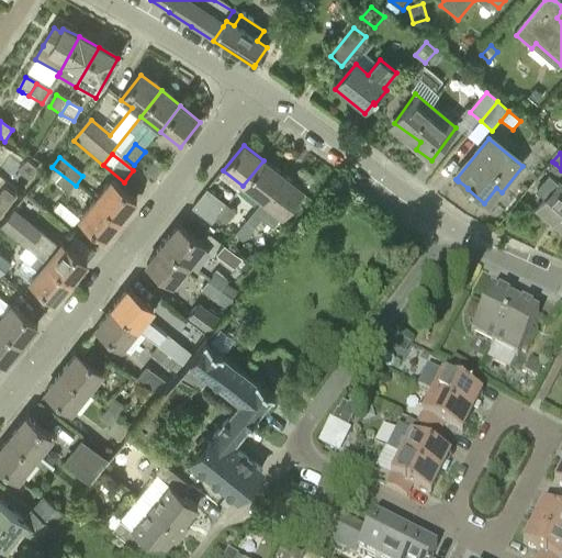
[(154,180),(164,168),(155,160),(146,173),(154,180)]
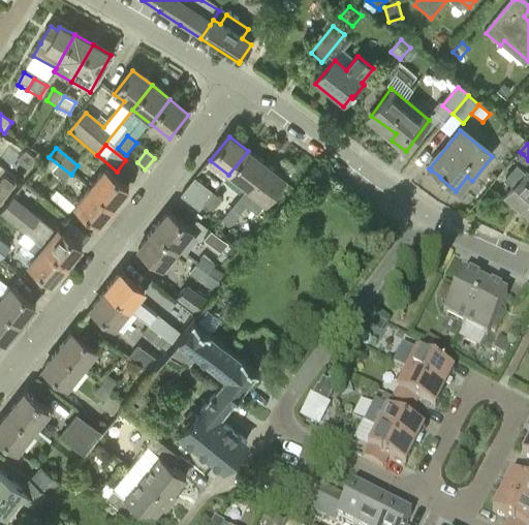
[(248,151),(228,175),(247,189),(267,165),(248,151)]
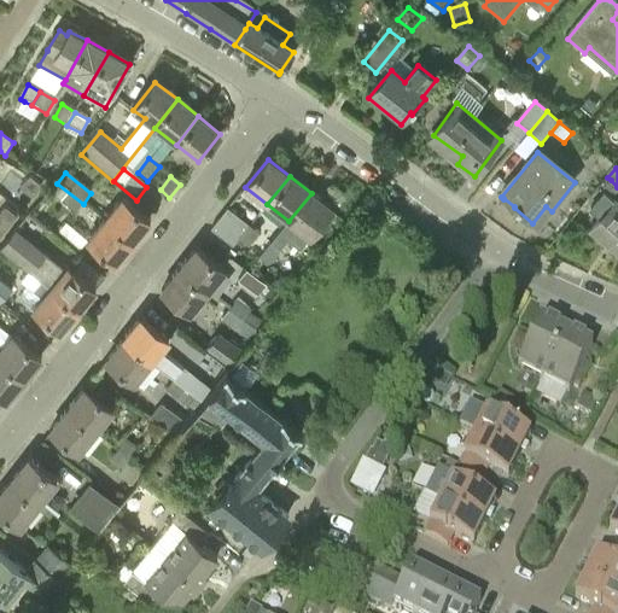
[(42,188),(30,179),(21,191),(33,200),(42,188)]
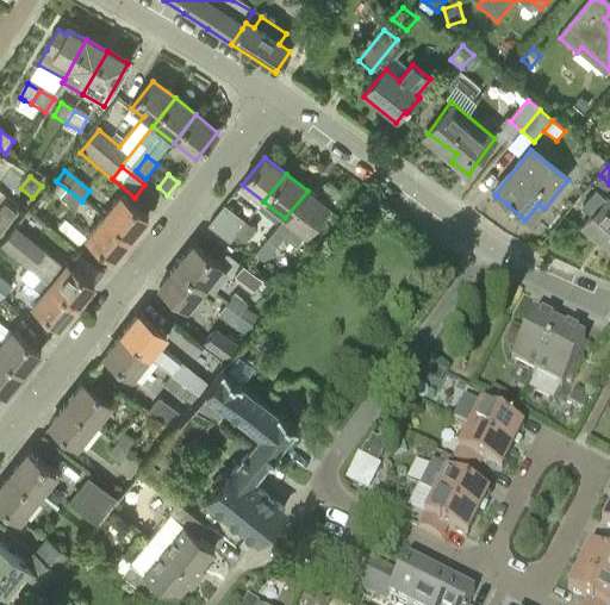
[(605,197),(609,191),(609,185),(603,178),(595,187),(605,197)]
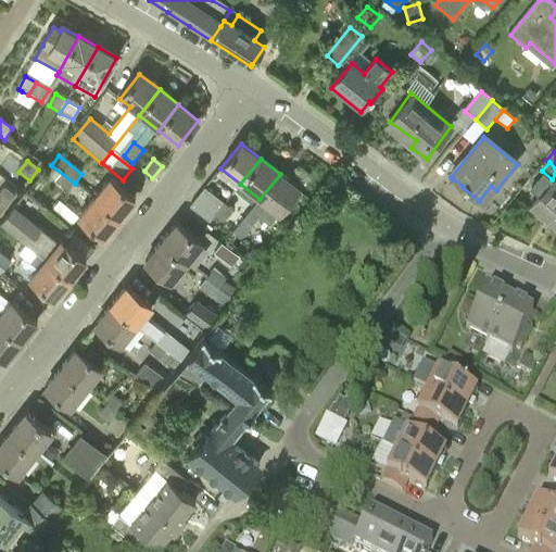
[(67,192),(75,184),(51,165),(43,174),(67,192)]
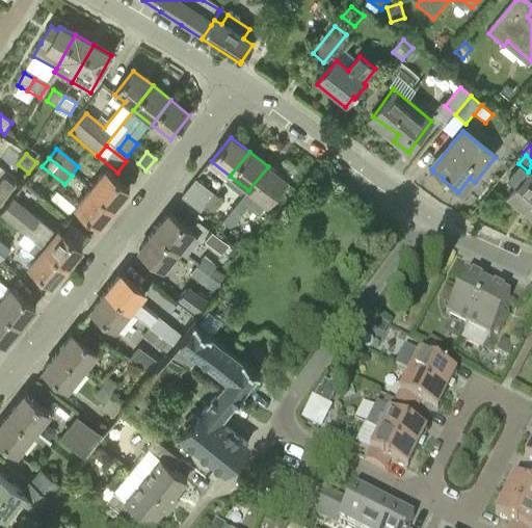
[(287,182),(268,166),(248,190),(268,206),(287,182)]
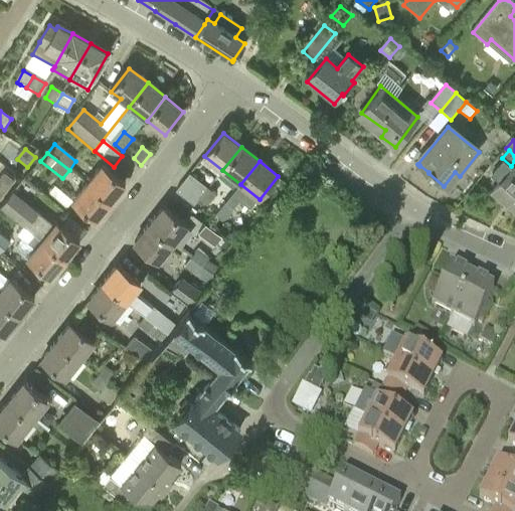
[(501,183),(492,194),(505,204),(507,201),(514,207),(514,172),(503,163),(492,176),(501,183)]
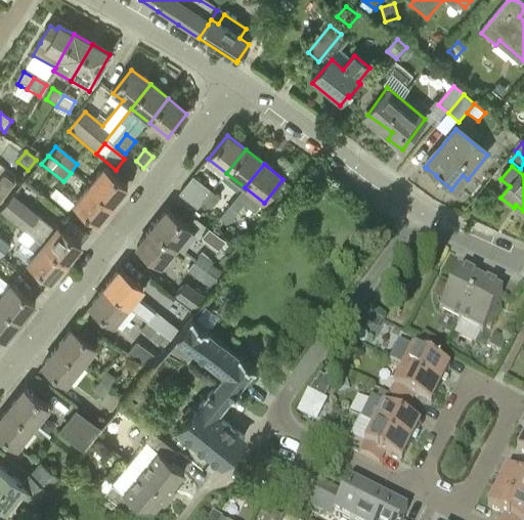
[(89,187),(113,207),(127,188),(104,169),(89,187)]
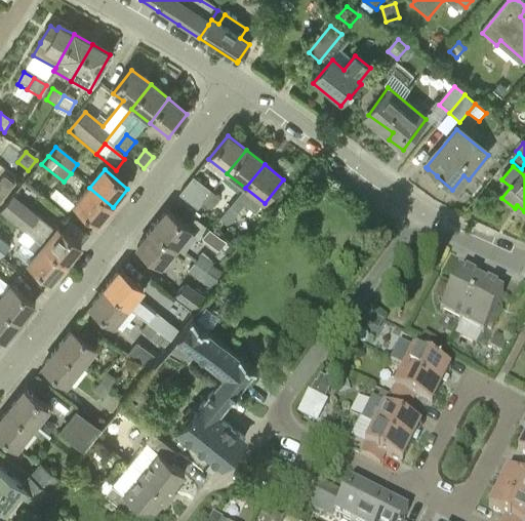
[(5,177),(0,183),(0,191),(6,197),(15,186),(5,177)]
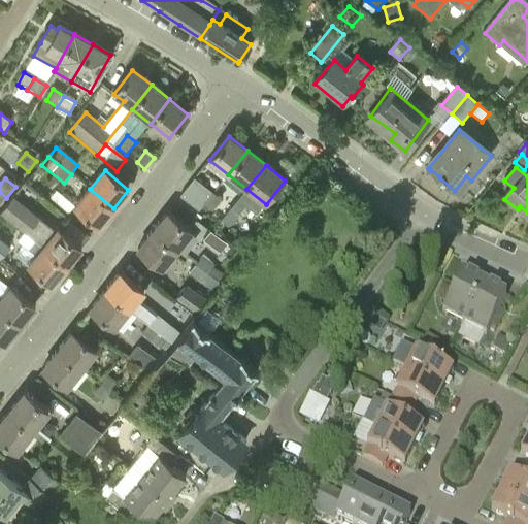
[(194,179),(179,197),(199,213),(204,206),(213,194),(194,179)]
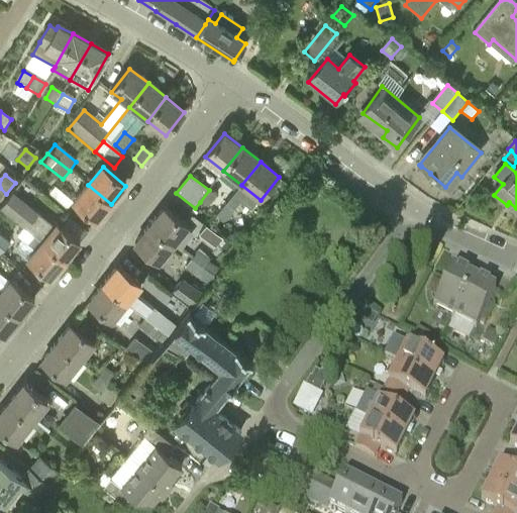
[(73,203),(96,222),(111,204),(88,185),(73,203)]
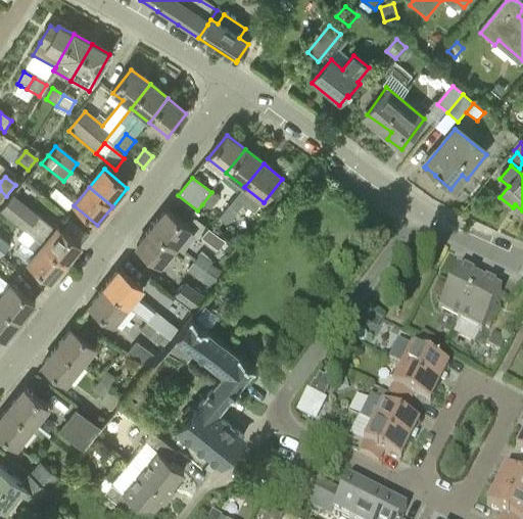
[(211,192),(202,204),(210,210),(220,199),(211,192)]
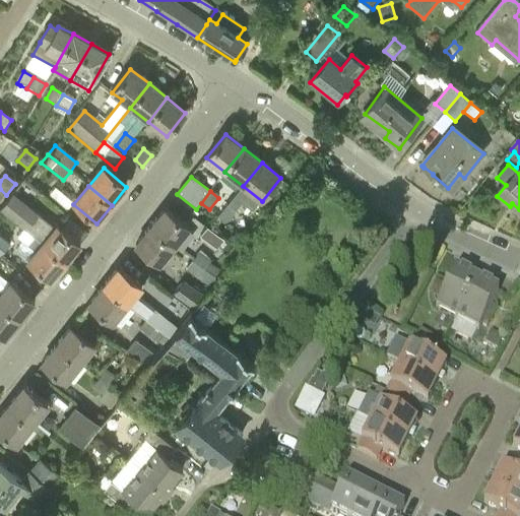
[(13,195),(10,198),(0,211),(12,220),(23,230),(42,244),(43,244),(66,262),(80,244),(57,226),(55,228),(13,195)]
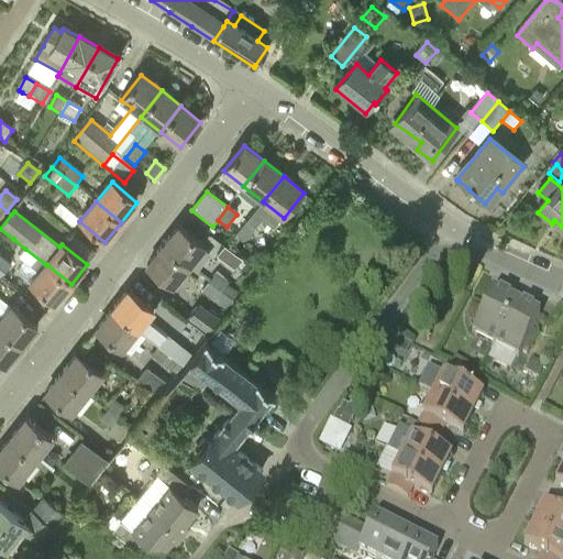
[(236,234),(246,222),(241,217),(230,229),(236,234)]
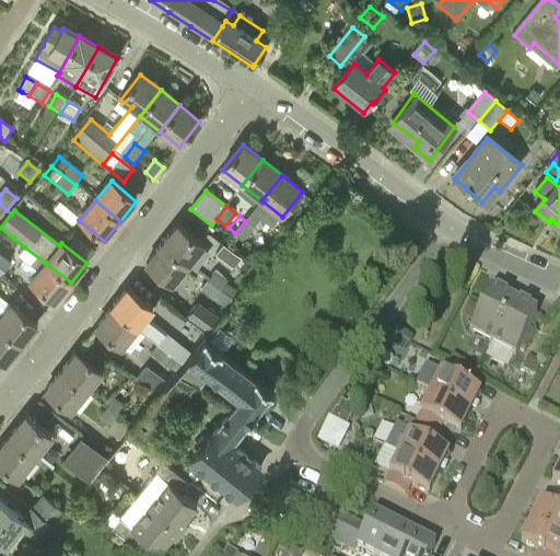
[(255,229),(245,221),(235,233),(244,241),(255,229)]
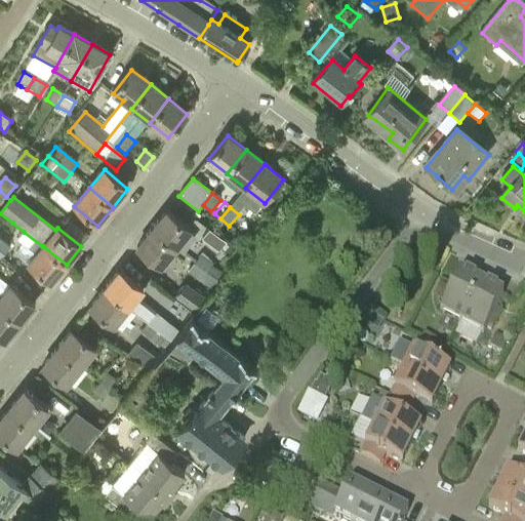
[(251,226),(259,213),(249,207),(241,218),(251,226)]
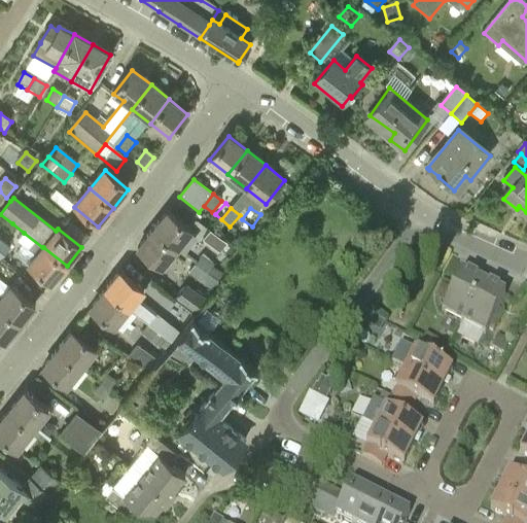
[(152,231),(176,250),(191,232),(167,212),(152,231)]
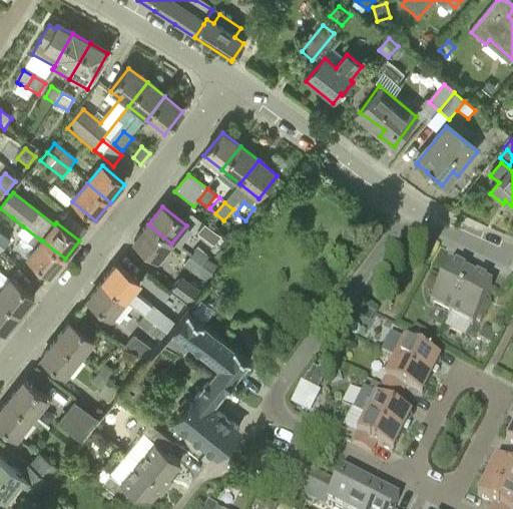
[(148,224),(134,243),(157,262),(171,243),(148,224)]
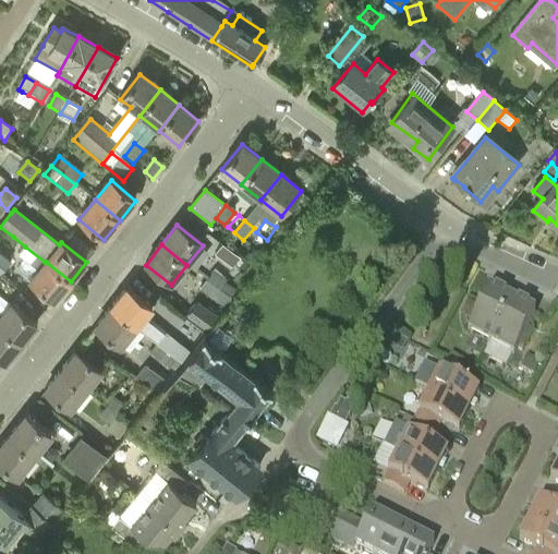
[(215,256),(232,269),(241,260),(222,245),(215,256)]
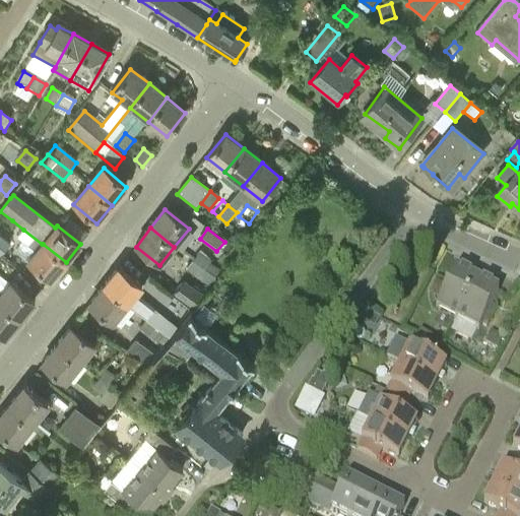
[(27,262),(51,281),(66,262),(43,244),(42,244),(23,230),(20,234),(27,239),(23,243),(36,253),(27,262)]
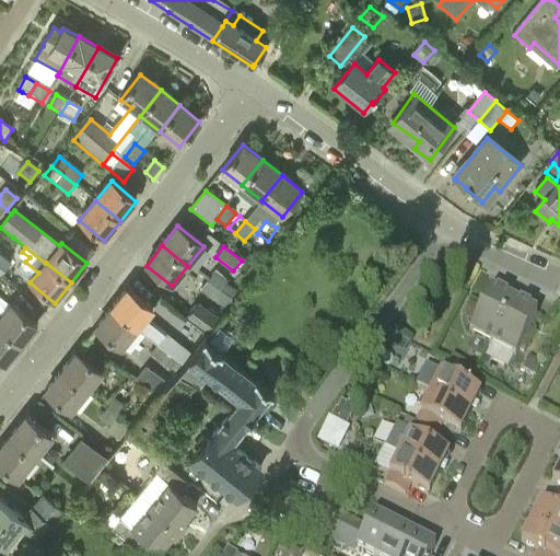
[(0,256),(0,279),(1,280),(12,266),(0,256)]
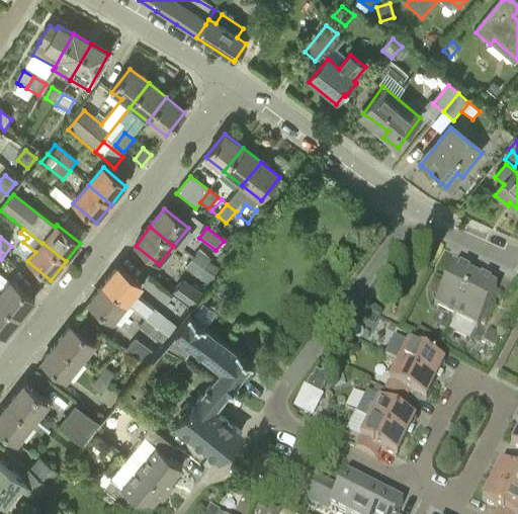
[(199,253),(192,261),(212,277),(213,275),(218,270),(209,263),(210,262),(199,253)]
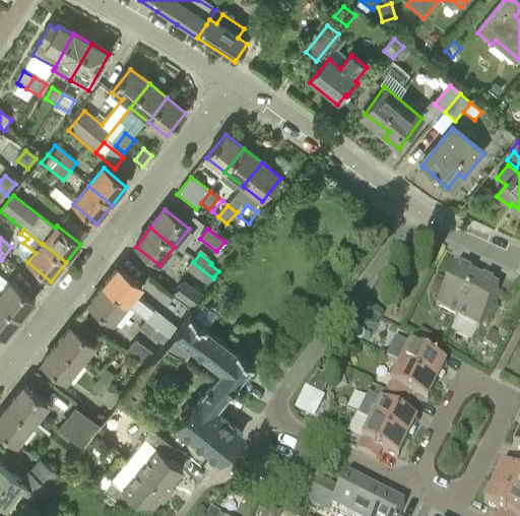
[(213,278),(193,262),(187,270),(196,277),(209,289),(217,278),(214,276),(213,278)]
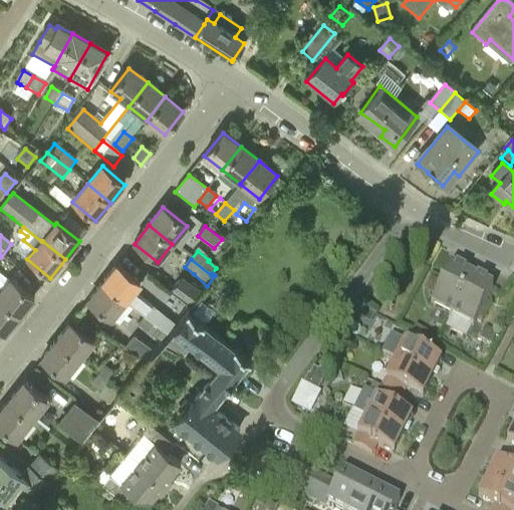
[(140,284),(116,265),(102,284),(125,302),(124,302),(137,311),(145,302),(133,293),(140,284)]
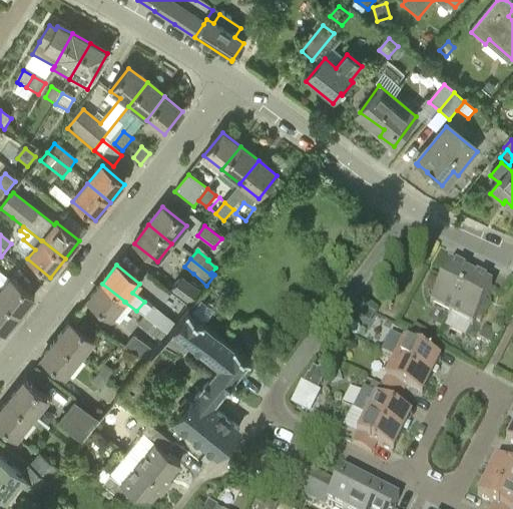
[(471,284),(449,273),(441,289),(435,299),(430,309),(452,321),(471,284)]
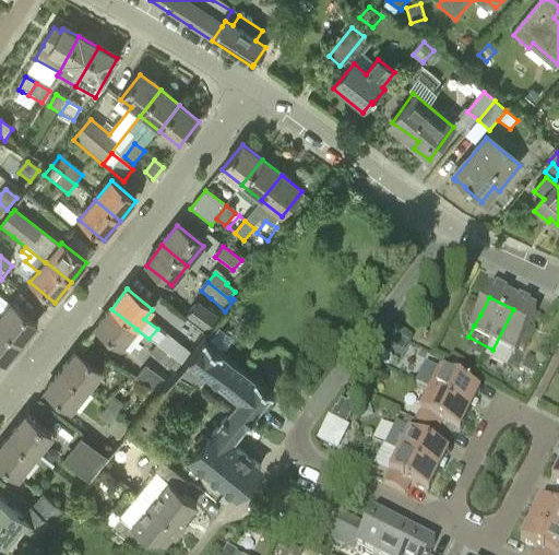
[(218,319),(203,307),(199,303),(186,319),(206,335),(219,319),(218,319)]
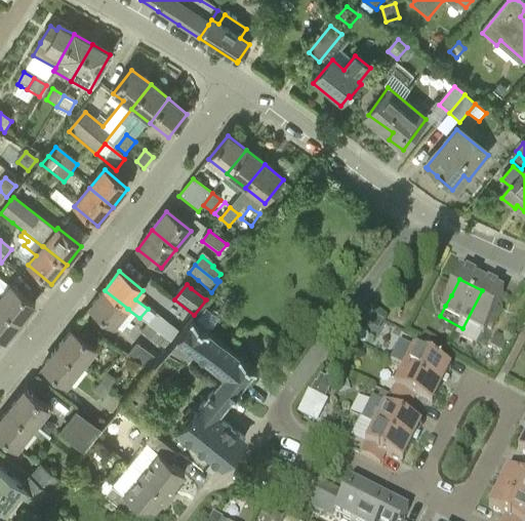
[(0,307),(19,323),(35,305),(11,286),(0,299),(0,307)]
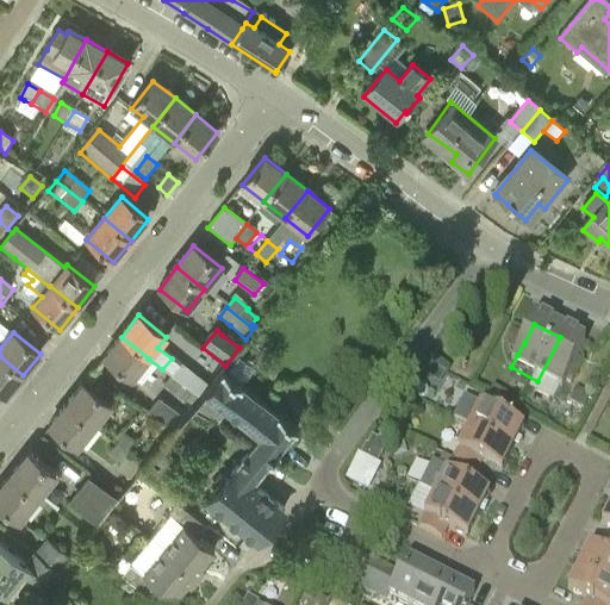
[(524,343),(511,336),(504,349),(517,355),(524,343)]
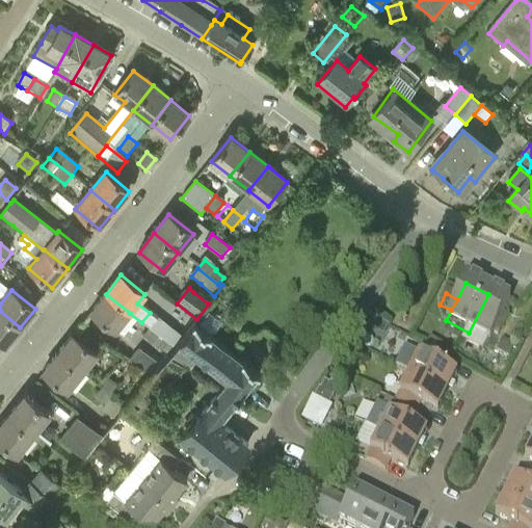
[(106,294),(90,313),(114,332),(129,313),(130,313),(106,294)]
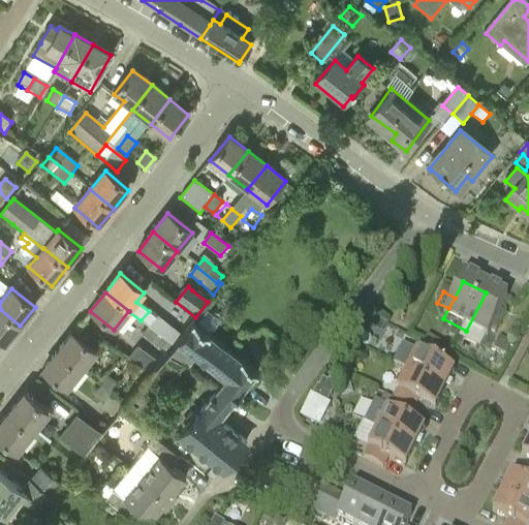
[(486,341),(488,342),(507,304),(486,292),(466,331),(460,342),(480,352),(486,341)]
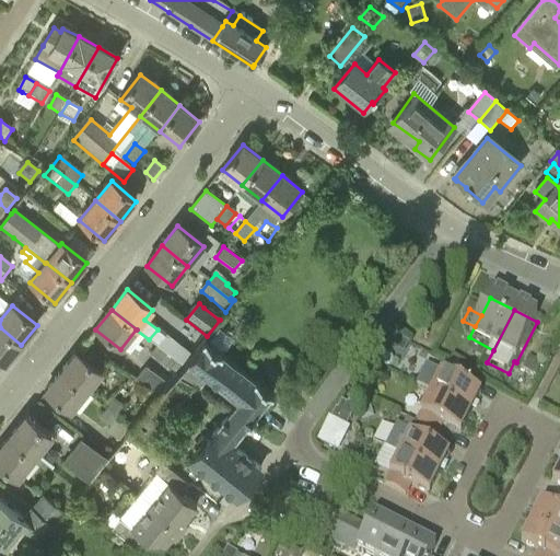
[(21,345),(0,327),(0,360),(6,365),(21,345)]
